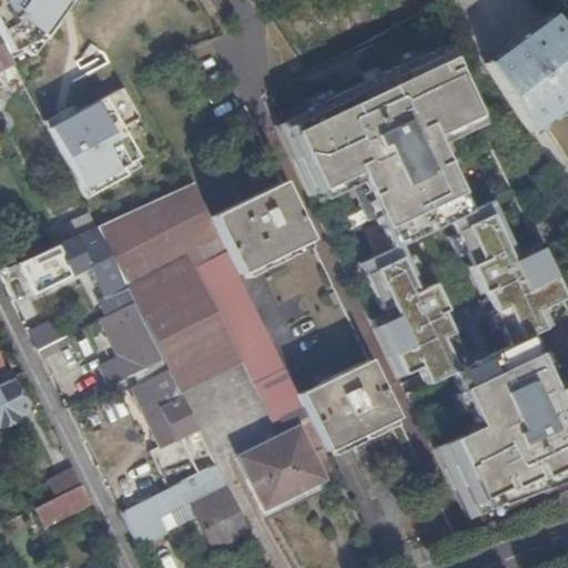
[(0,0),(0,43),(9,60),(24,52),(66,0),(0,0)]
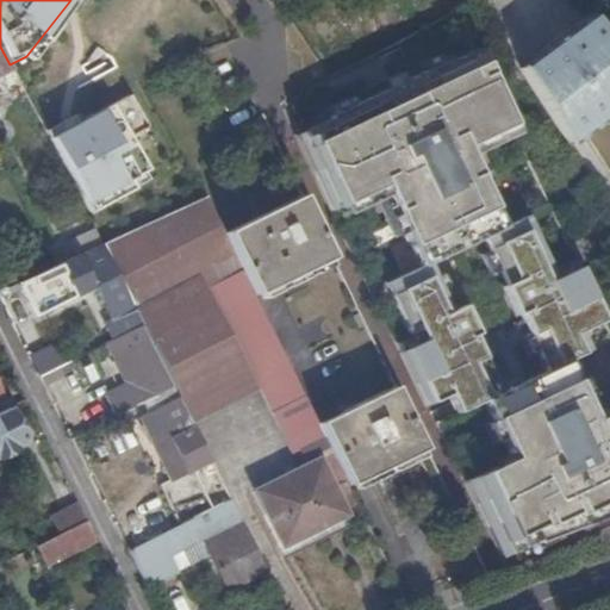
[(517,68),(566,142),(598,119),(609,110),(609,43),(608,42),(590,17),(517,68)]
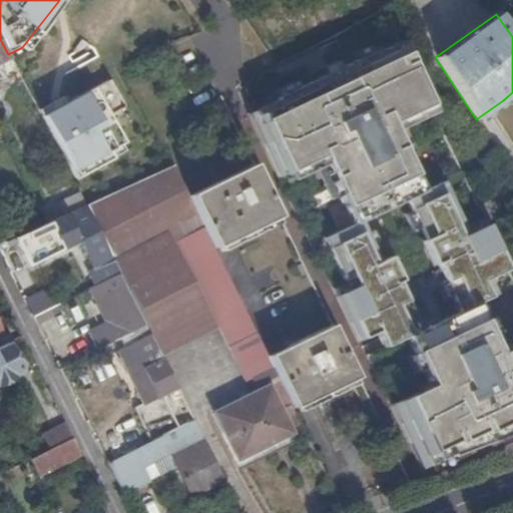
[(0,63),(10,58),(8,54),(0,39),(0,63)]
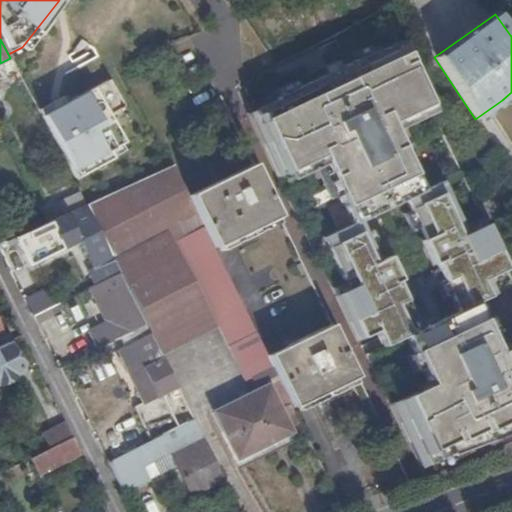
[(323,75),(274,100),(275,101),(265,106),(264,105),(245,114),(278,178),(319,157),(353,223),(322,238),(344,280),(346,279),(352,289),(336,297),(358,340),(375,332),(383,348),(389,344),(390,345),(405,338),(429,385),(389,406),(421,468),(446,455),(448,457),(457,453),(458,456),(485,443),(483,439),(508,427),(511,432),(511,431),(511,349),(499,356),(475,309),(496,298),(489,283),(509,273),(484,225),(466,235),(440,183),(422,192),(388,125),(391,123),(392,125),(432,104),(401,43),(392,47),(392,46),(373,55),(372,53),(324,77),(323,75)]
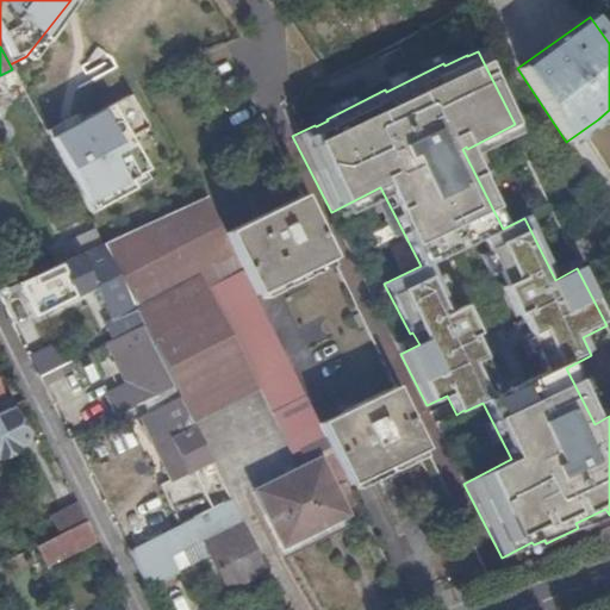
[(131,98),(53,142),(89,209),(154,173),(136,142),(150,134),(131,98)]
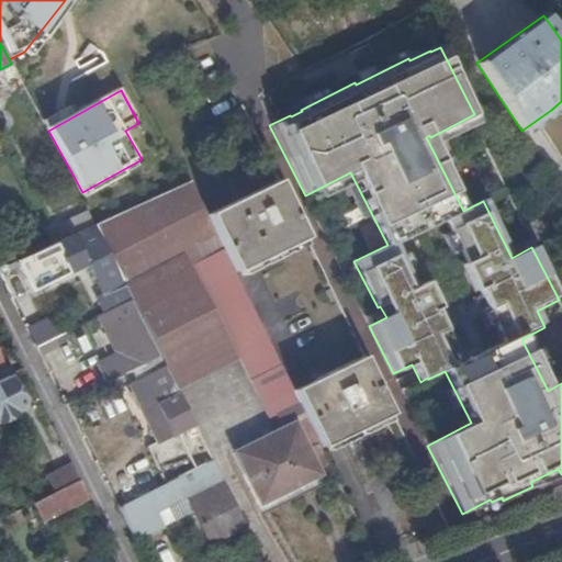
[(561,101),(551,110),(555,115),(561,110),(561,101)]
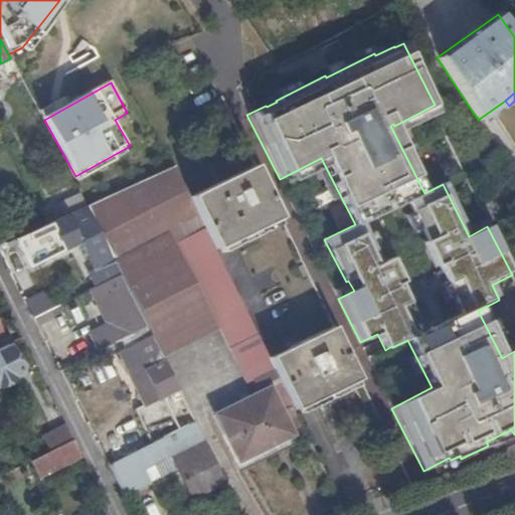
[(280,219),(252,165),(189,197),(215,250),(280,219)]
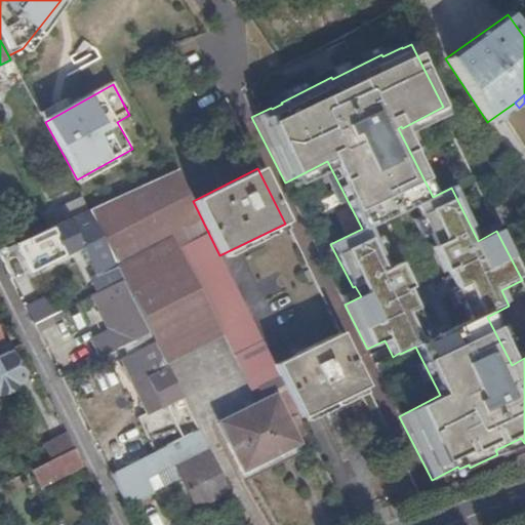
[(196,237),(206,232),(175,170),(135,189),(91,208),(87,210),(108,251),(184,213),(189,224),(196,237)]
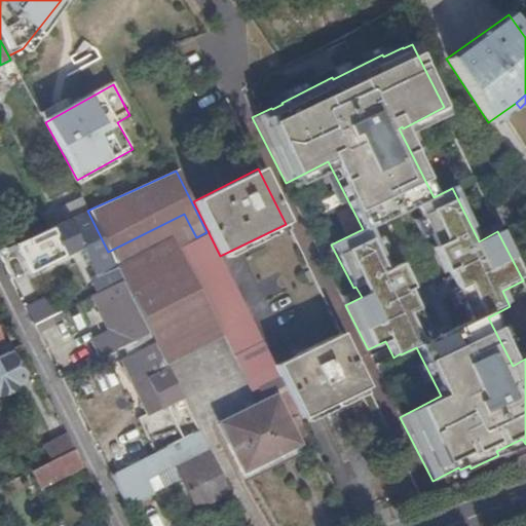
[(501,231),(523,220),(516,205),(509,209),(503,199),(489,208),(501,231)]
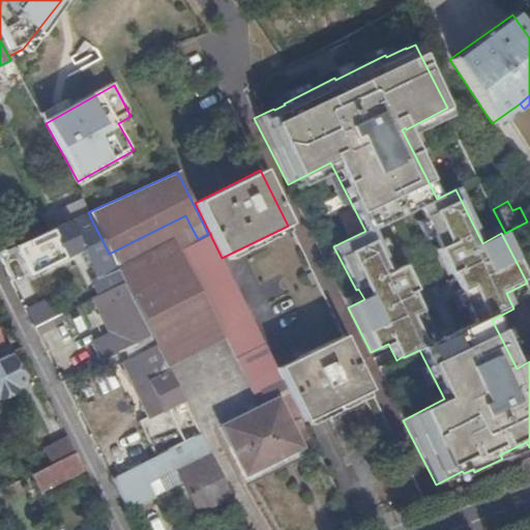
[(114,264),(109,254),(88,212),(69,221),(97,276),(92,278),(99,293),(123,282),(114,264)]
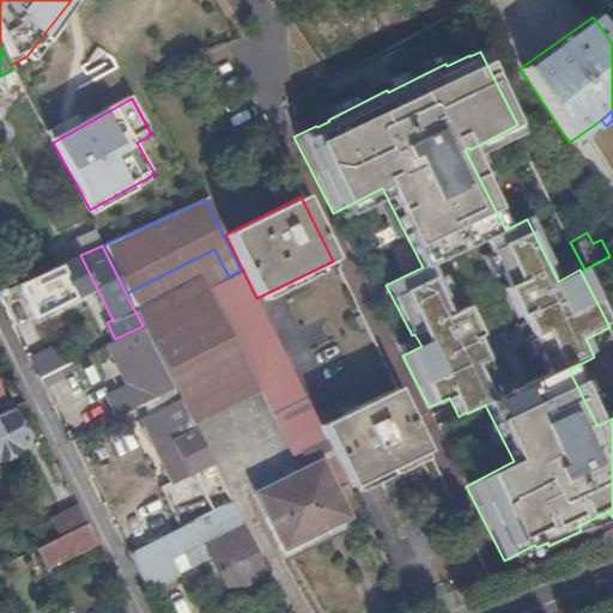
[(199,272),(220,261),(214,249),(126,293),(132,305),(199,272)]
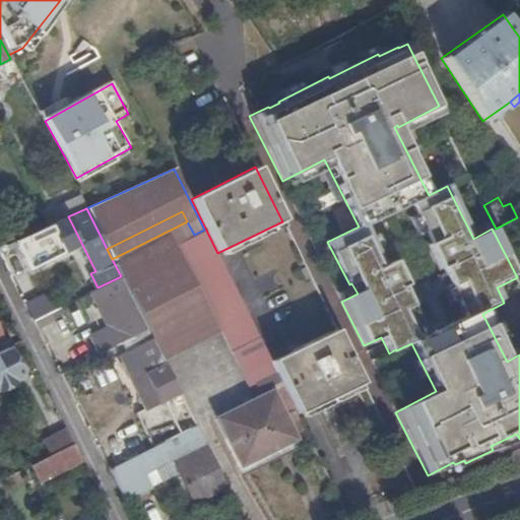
[(296,439),(306,434),(297,414),(248,317),(204,230),(194,235),(187,221),(169,231),(219,333),(253,399),(270,391),(296,439)]
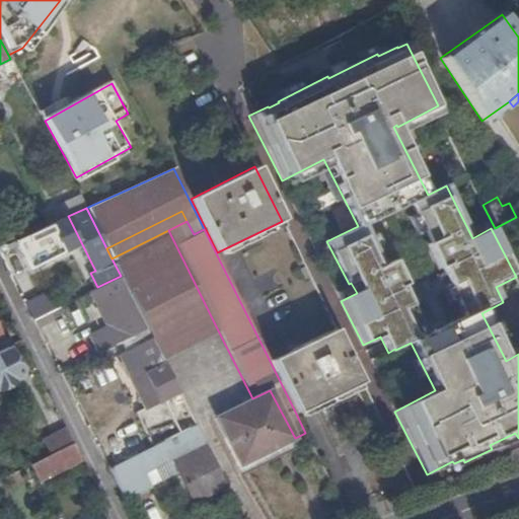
[(219,332),(168,230),(112,258),(121,276),(147,329),(152,340),(162,361),(219,332)]
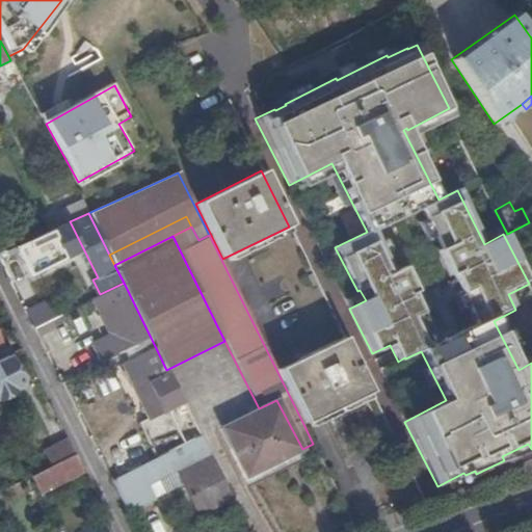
[(21,265),(11,247),(6,249),(0,251),(0,262),(5,273),(21,265)]
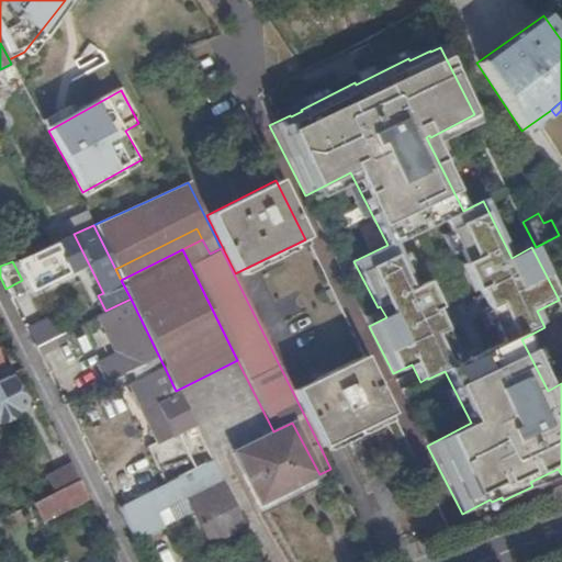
[(105,383),(159,357),(131,299),(105,311),(104,312),(111,324),(116,322),(131,349),(120,355),(97,366),(105,383)]
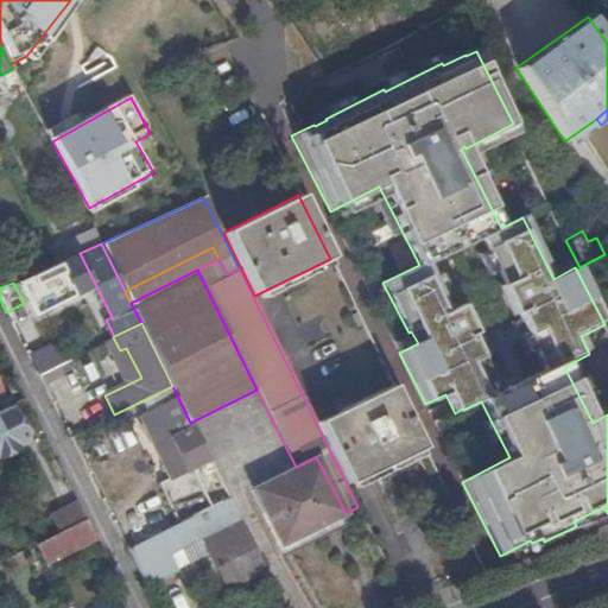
[(56,366),(61,363),(51,343),(29,355),(38,375),(40,374),(56,366)]
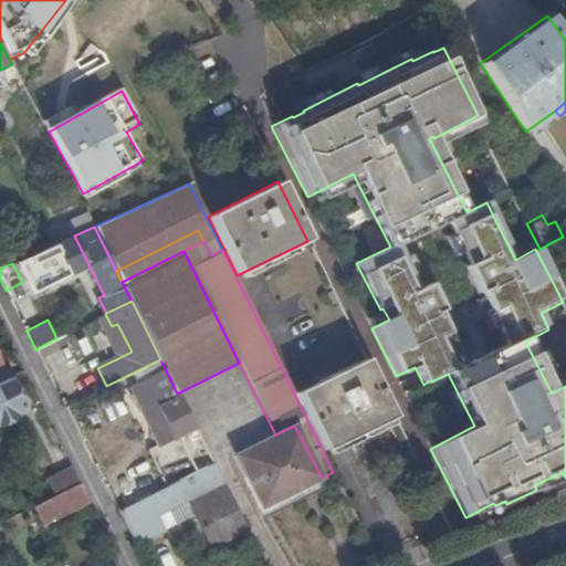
[(107,329),(121,357),(132,352),(117,324),(112,326),(107,329)]
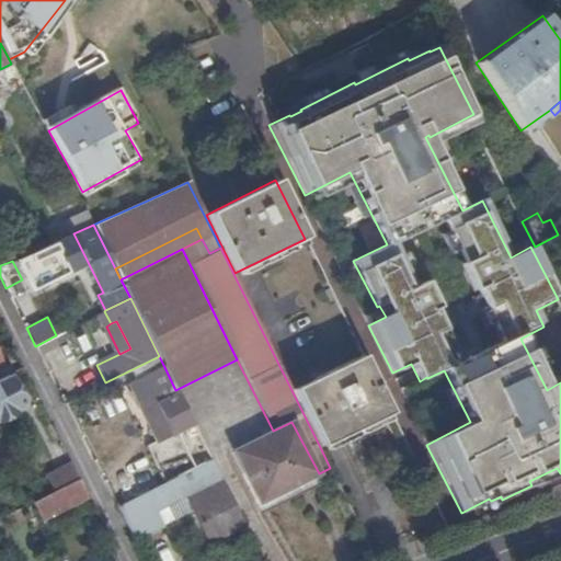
[(70,340),(77,356),(98,347),(91,331),(70,340)]
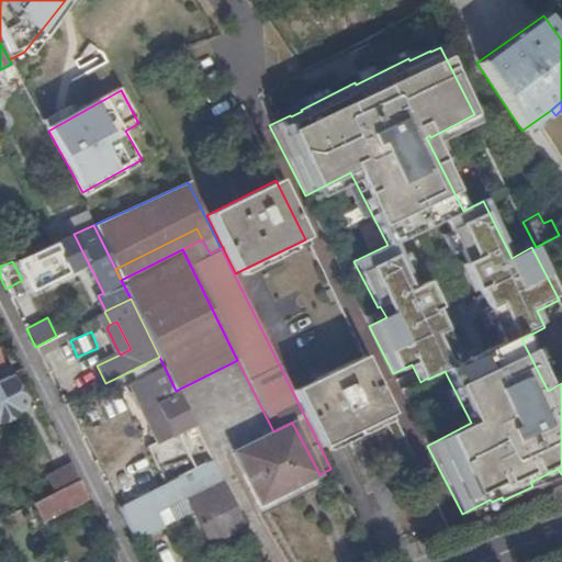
[(57,348),(52,338),(37,346),(43,355),(57,348)]
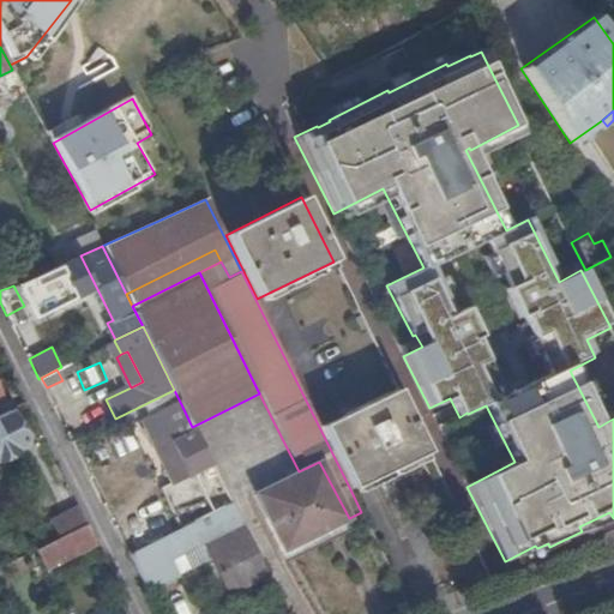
[(351,488),(427,451),(420,439),(396,387),(320,426),(351,488)]
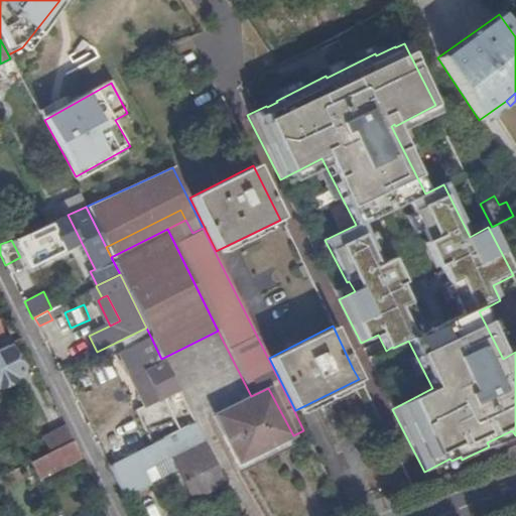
[(145,406),(177,390),(161,359),(151,338),(119,355),(145,406)]
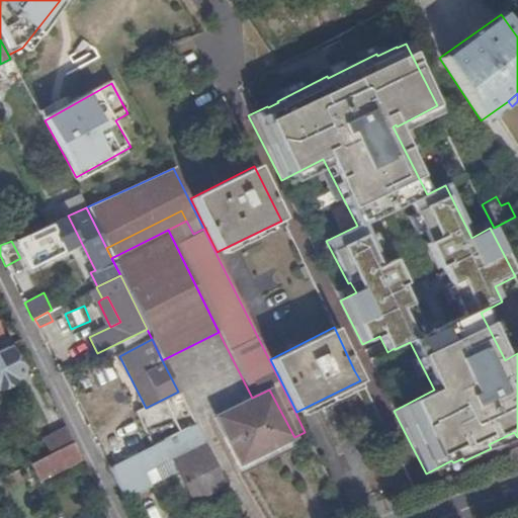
[(0,386),(21,376),(6,346),(0,349),(0,386)]
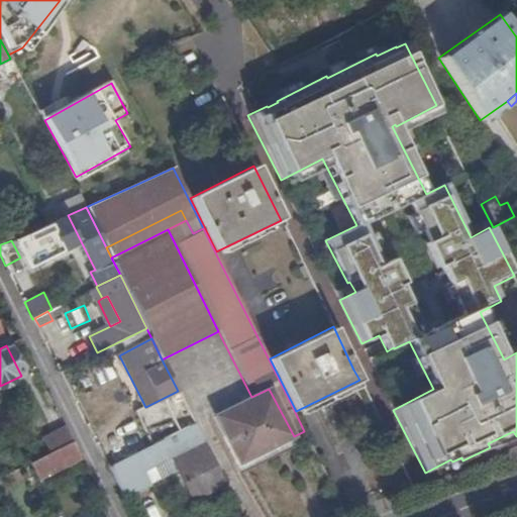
[(239,463),(294,436),(269,389),(251,397),(214,416),(225,436),(239,463)]
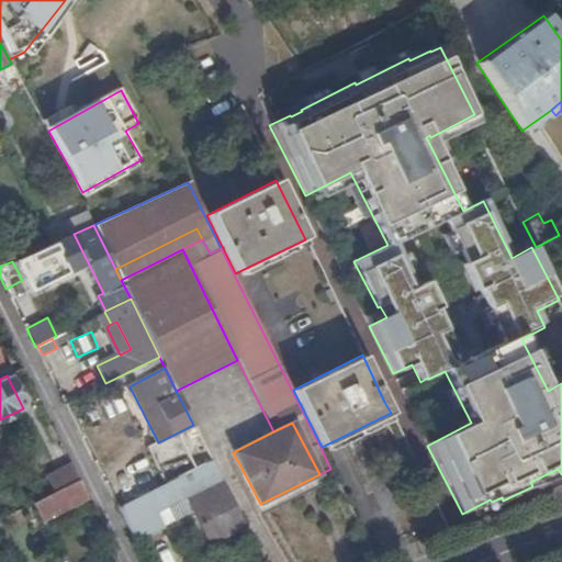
[(211,460),(116,507),(134,541),(193,512),(209,541),(244,524),(211,460)]
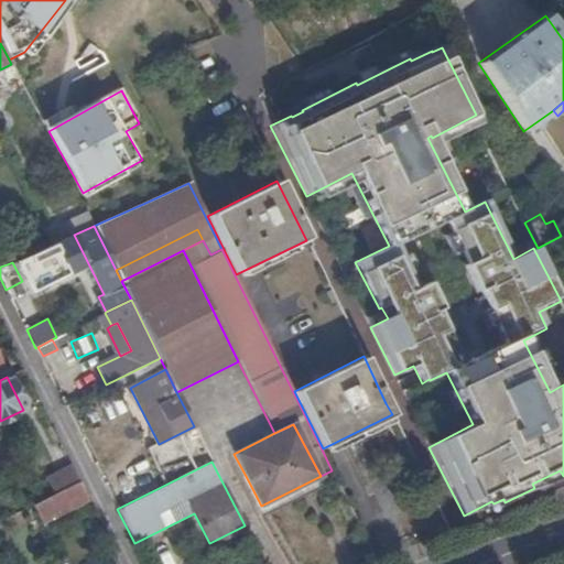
[(53,494),(78,481),(71,466),(46,479),(53,494)]
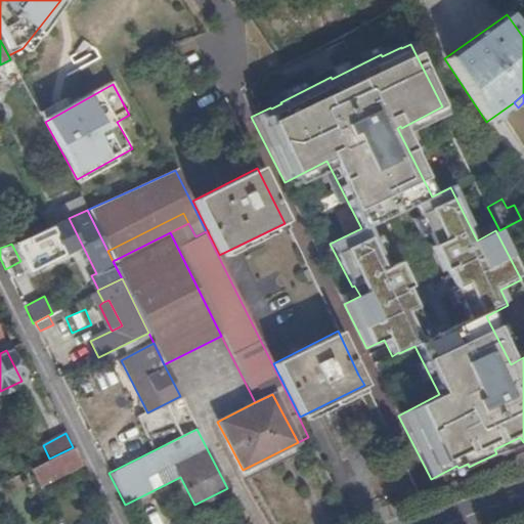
[(301,450),(298,442),(243,470),(228,442),(223,444),(242,480),(301,450)]
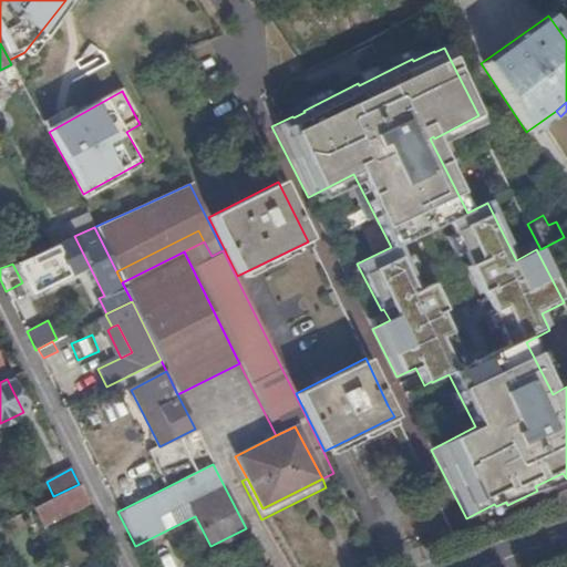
[(32,507),(41,525),(88,502),(79,484),(53,496),(32,507)]
